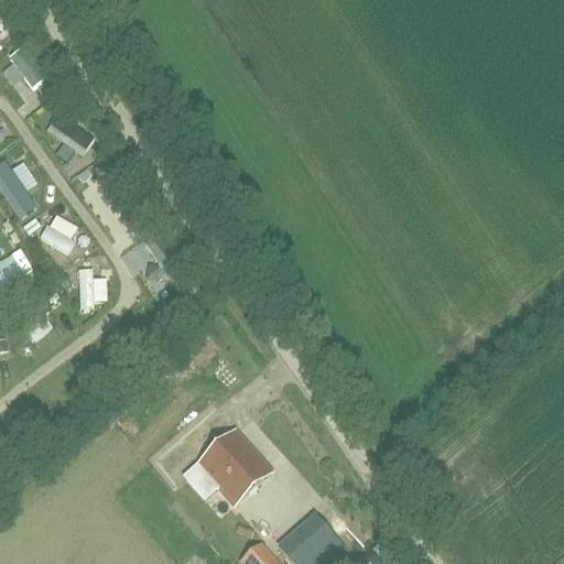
[(23,53),(0,67),(20,98),(43,83),(23,53)]
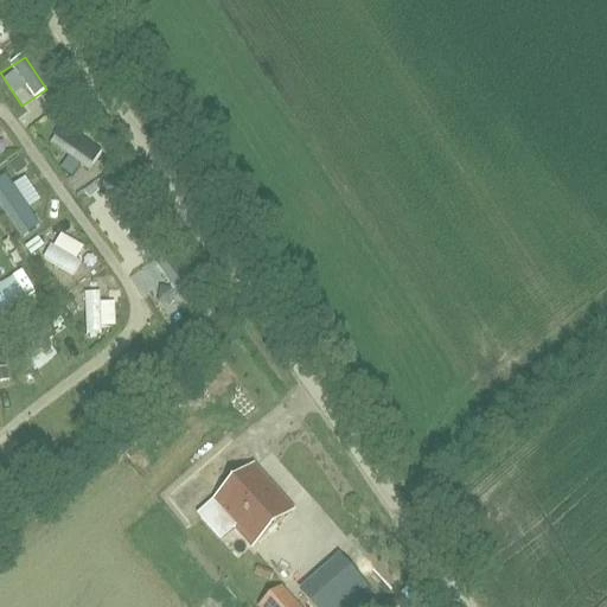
[(46,142),(66,157),(55,172),(77,189),(103,152),(62,121),(46,142)]
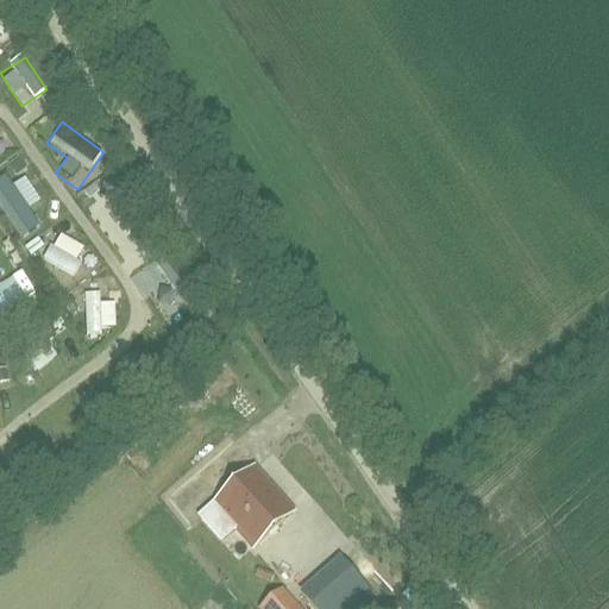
[(51,236),(44,264),(76,274),(85,245),(51,236)]
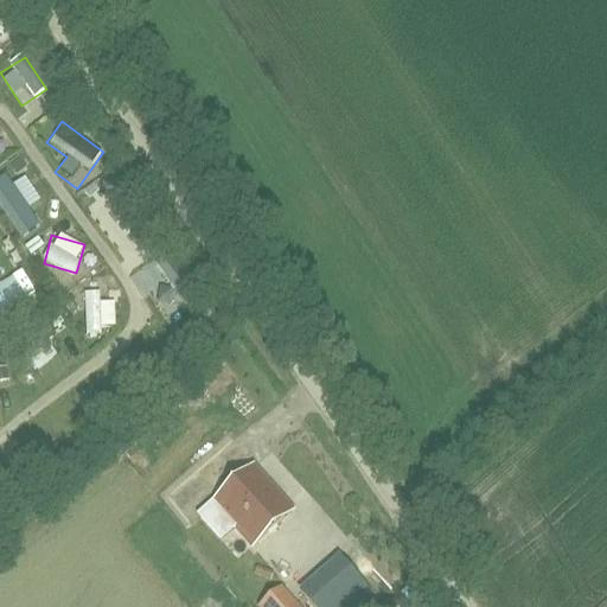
[(8,255),(13,253),(7,243),(2,246),(8,255)]
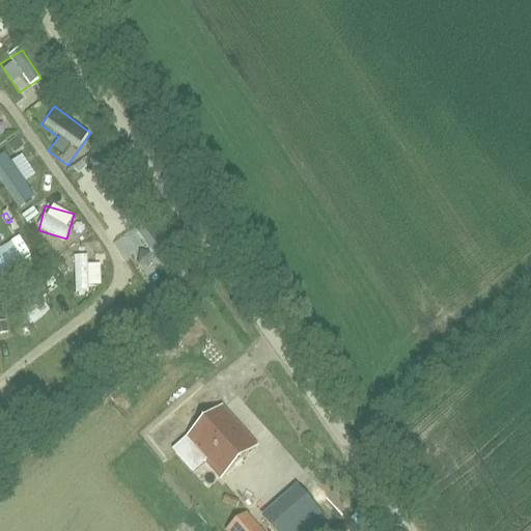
[(15,233),(19,231),(14,223),(9,225),(15,233)]
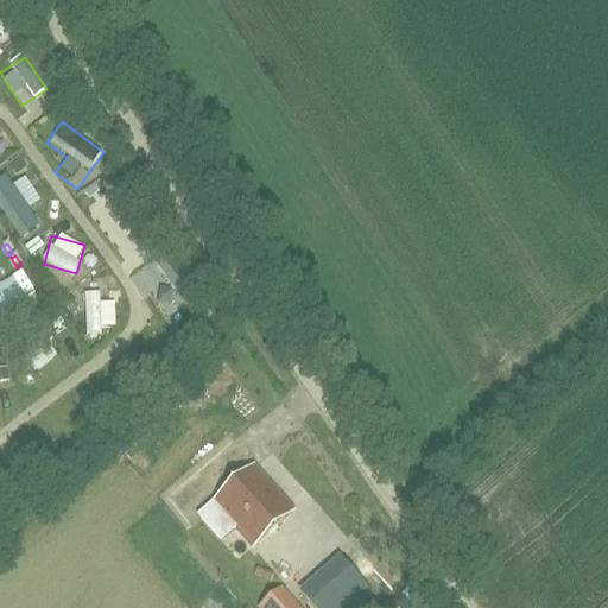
[(175,284),(164,296),(196,324),(207,311),(175,284)]
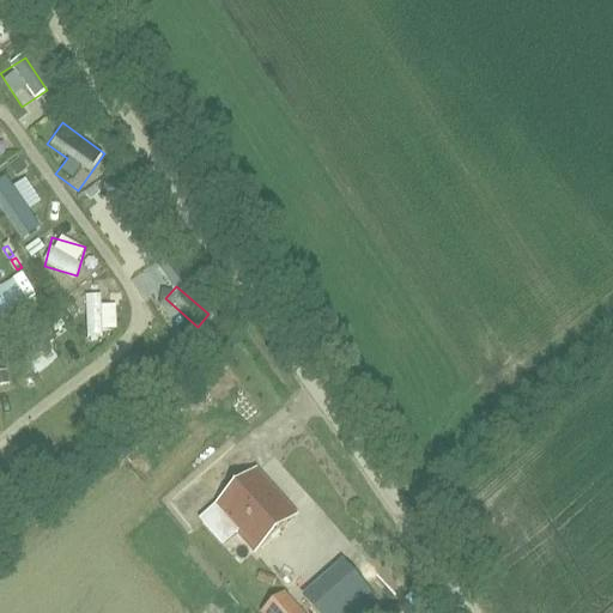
[(115,329),(114,303),(101,304),(101,293),(83,295),(85,340),(101,339),(101,331),(115,329)]
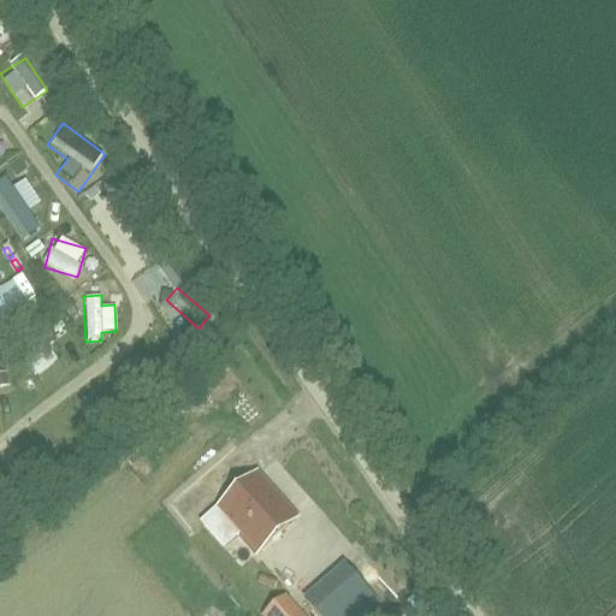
[(181,312),(166,323),(179,339),(194,329),(181,312)]
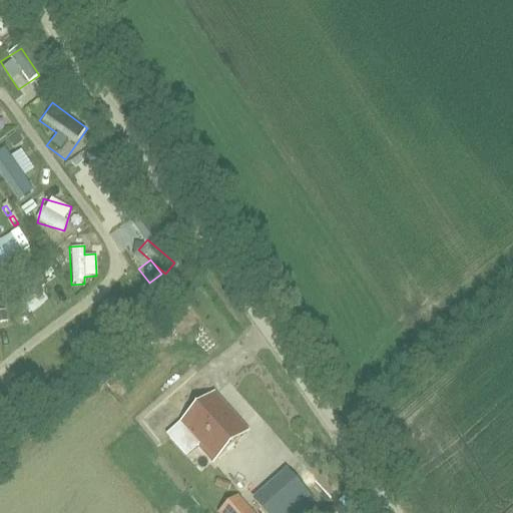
[(45,280),(53,275),(50,271),(43,276),(45,280)]
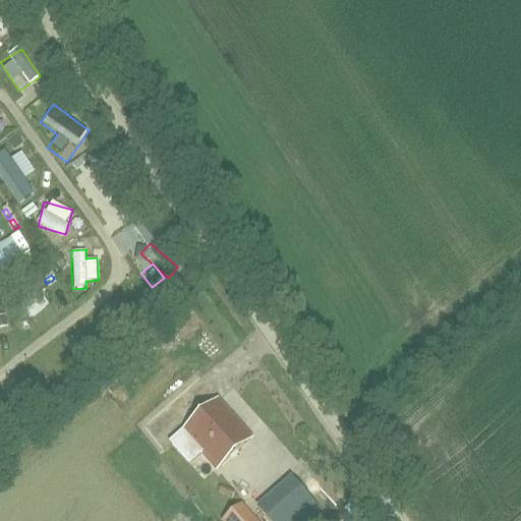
[(16,301),(30,320),(49,305),(37,288),(16,301)]
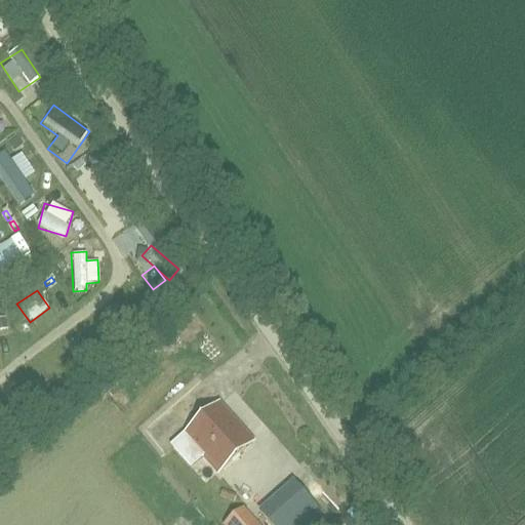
[(14,372),(0,385),(0,396),(19,378),(14,372)]
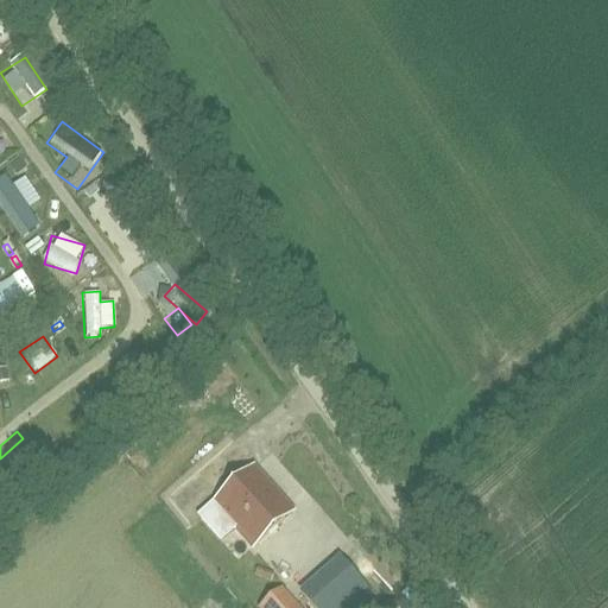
[(254,470),(215,506),(238,530),(253,549),(292,512),(254,470)]
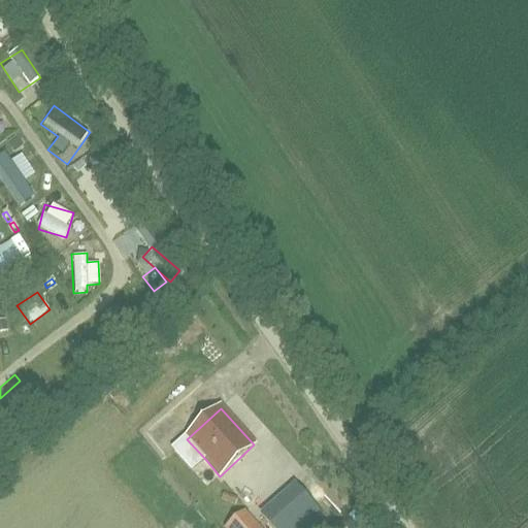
[(272,527),(310,527),(323,518),(296,487),(262,516),(272,527)]
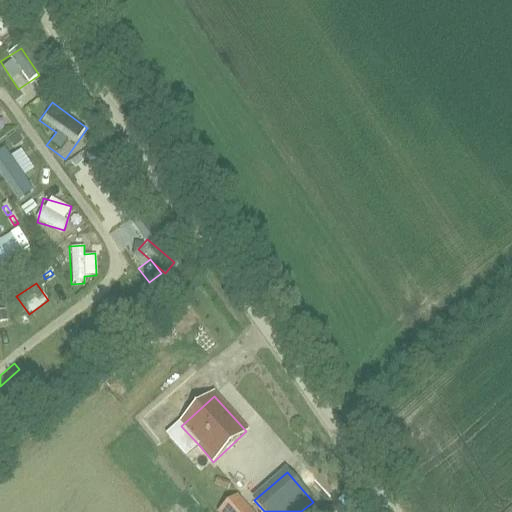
[(250,511),(236,496),(218,511),(250,511)]
